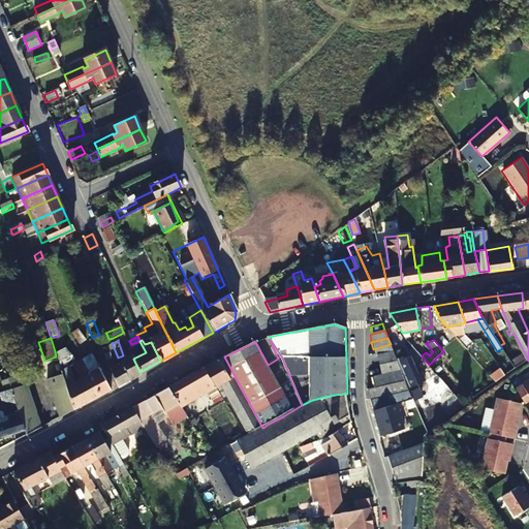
[(129,381),(128,379),(120,361),(118,358),(112,343),(112,342),(106,345),(113,359),(106,362),(116,386),(117,389),(129,381)]
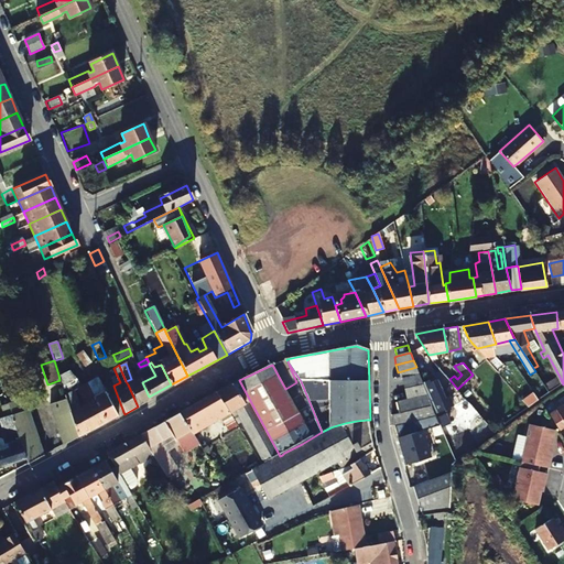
[(400,379),(402,379),(419,375),(416,367),(398,372),(400,379)]
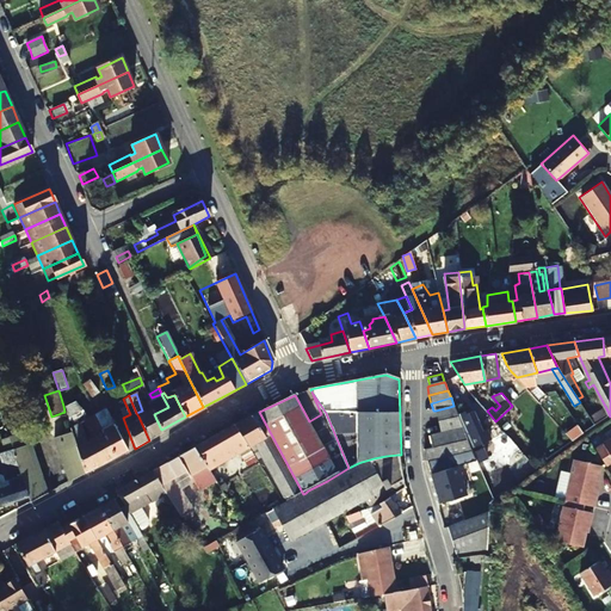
[(67,419),(80,411),(84,421),(86,420),(87,419),(79,399),(63,406),(65,412),(67,419)]
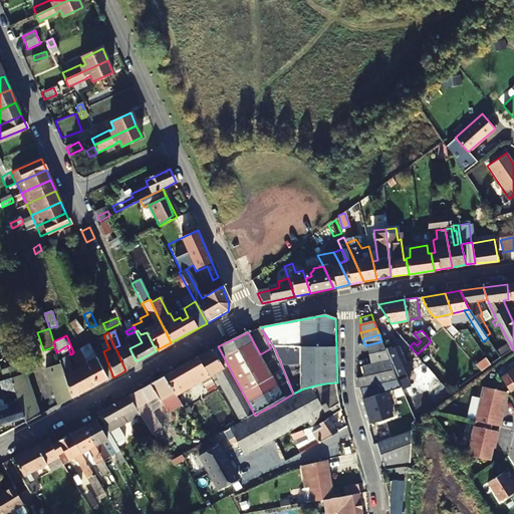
[(366,345),(368,354),(386,350),(381,341),(366,345)]
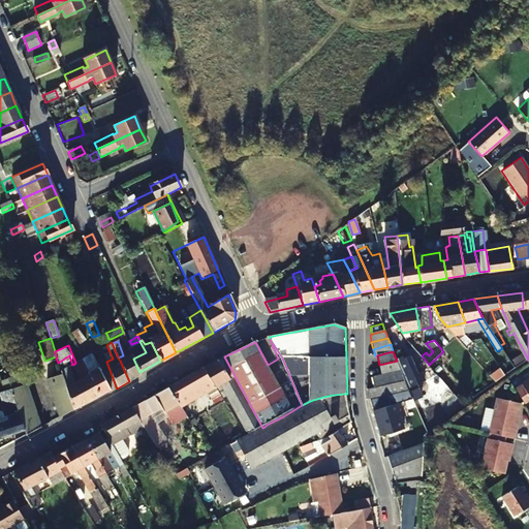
[(92,353),(81,360),(99,396),(110,390),(92,353)]
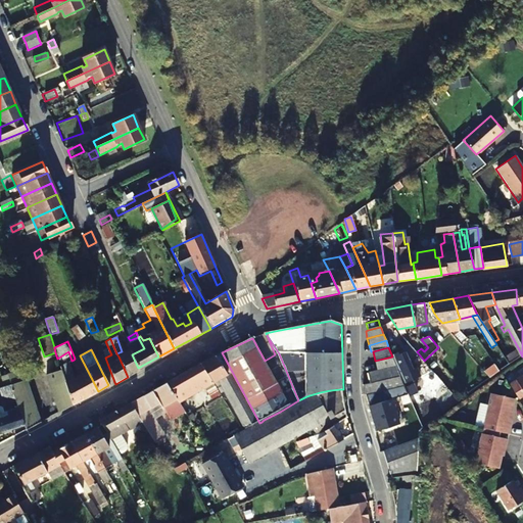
[(522,357),(519,349),(505,359),(510,366),(522,357)]
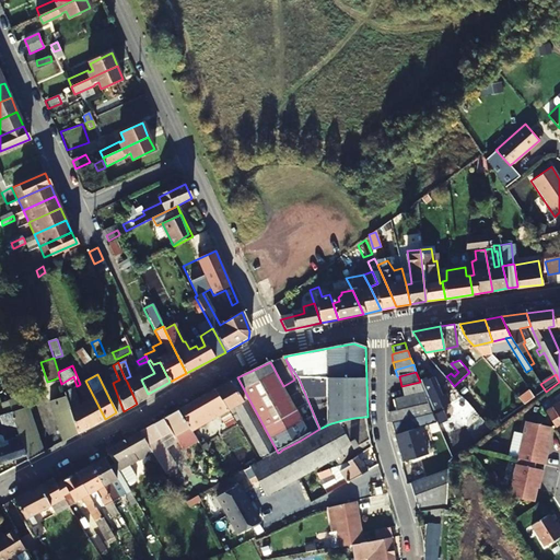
[(132,380),(127,382),(136,401),(148,394),(141,380),(140,375),(132,380)]
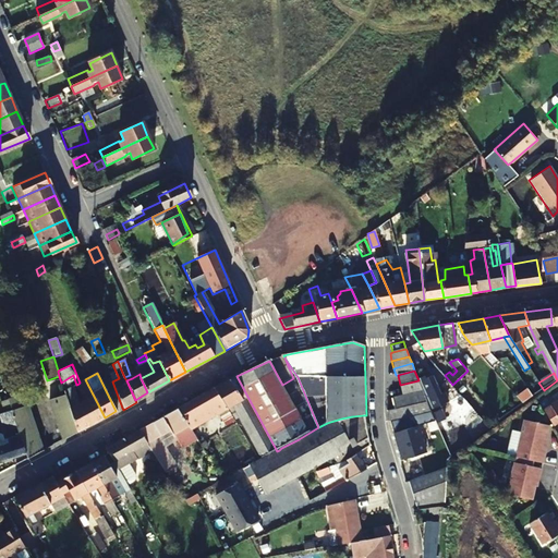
[(61,383),(64,392),(76,385),(73,375),(61,383)]
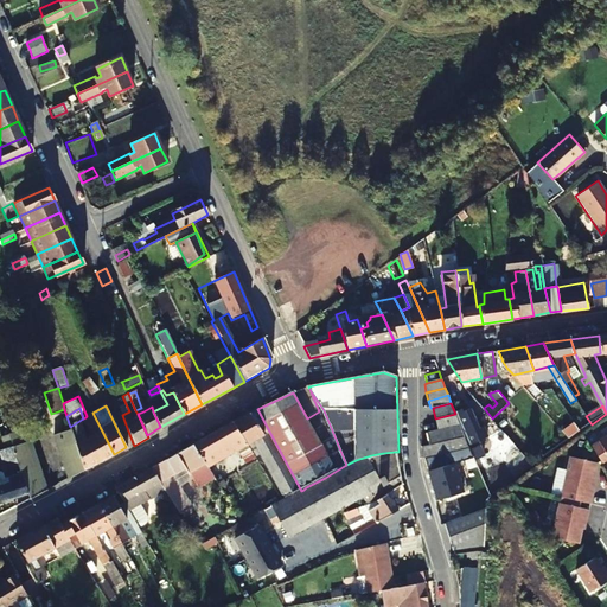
[(257,409),(250,413),(295,493),(301,491),(257,409)]
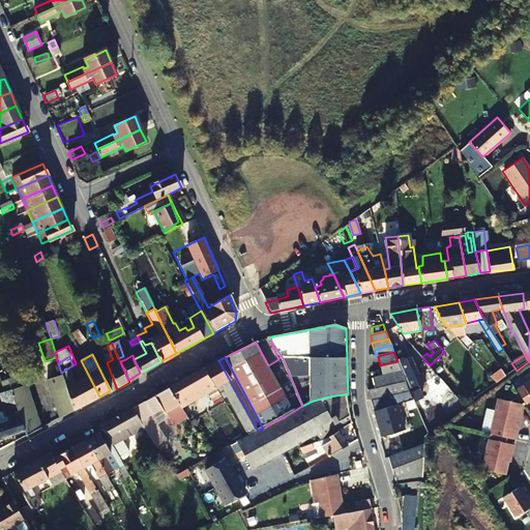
[(99,396),(81,360),(76,363),(75,364),(81,380),(70,387),(68,384),(65,385),(74,412),(99,396)]
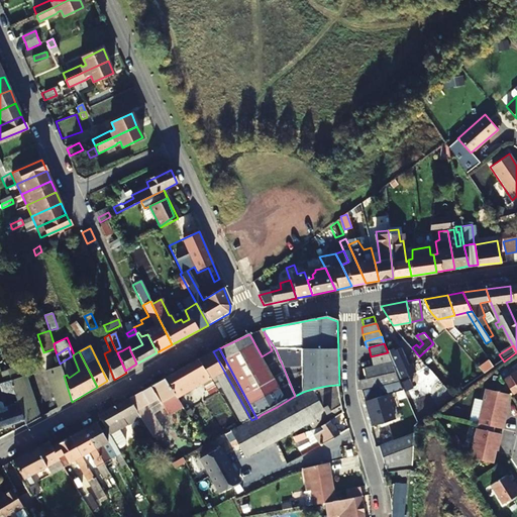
[(199,359),(211,380),(215,378),(242,425),(251,420),(213,351),(199,359)]
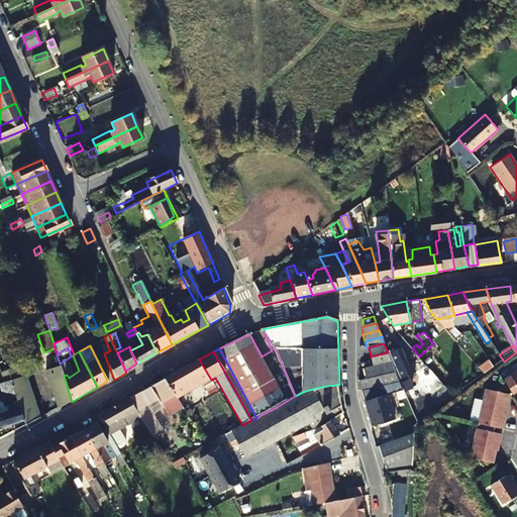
[(371,356),(373,367),(392,362),(388,352),(371,356)]
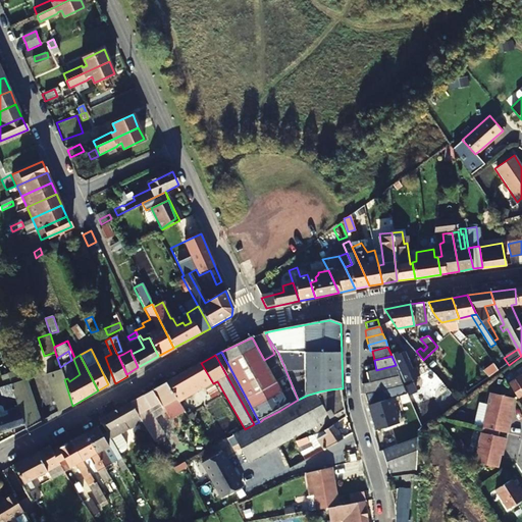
[(501,370),(496,362),(484,370),(490,377),(501,370)]
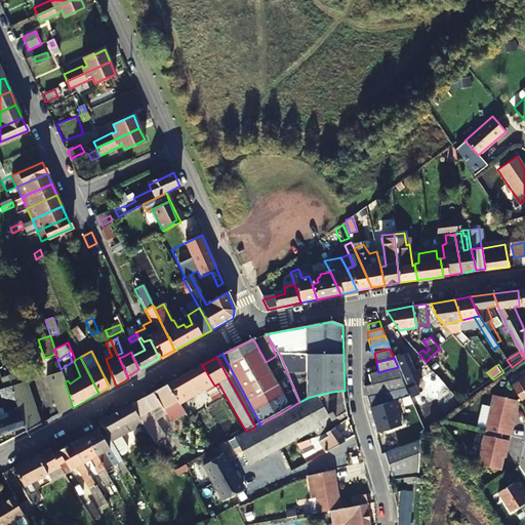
[(178,402),(180,405),(206,390),(214,386),(202,365),(168,385),(178,402)]
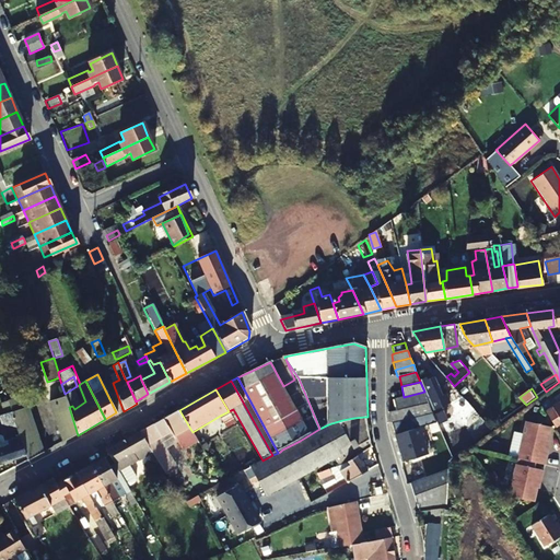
[(404,397),(396,399),(397,411),(430,401),(424,392),(404,397)]
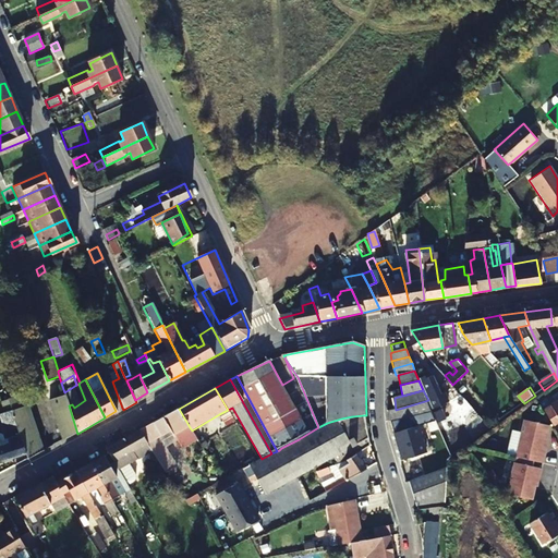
[(62,441),(77,434),(69,405),(65,395),(49,399),(62,441)]
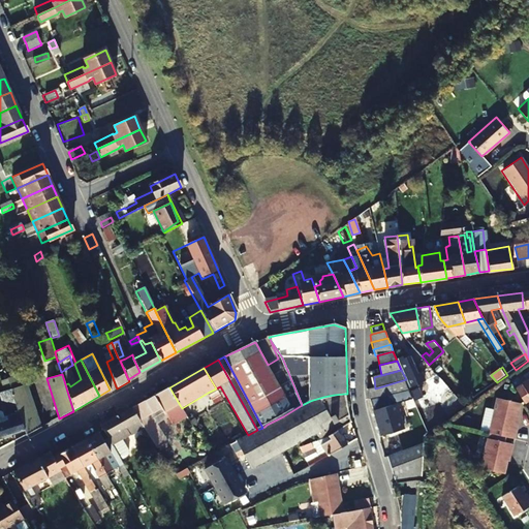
[(40,429),(23,375),(8,380),(11,390),(25,431),(26,436),(40,429)]
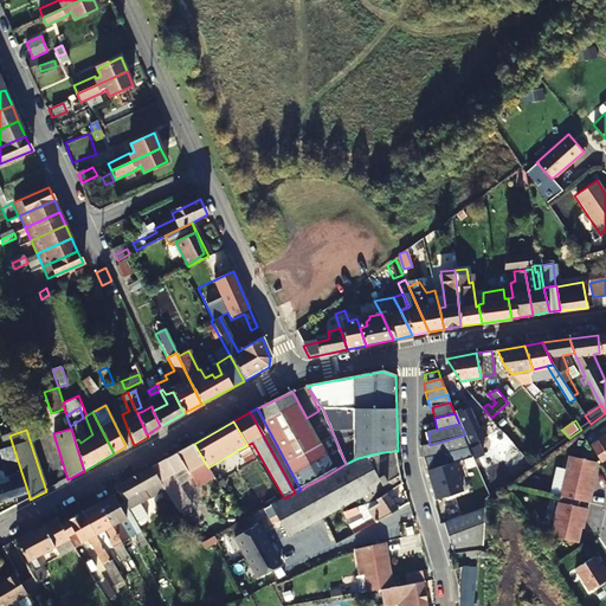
[(465,434),(430,445),(432,456),(470,445),(465,434)]
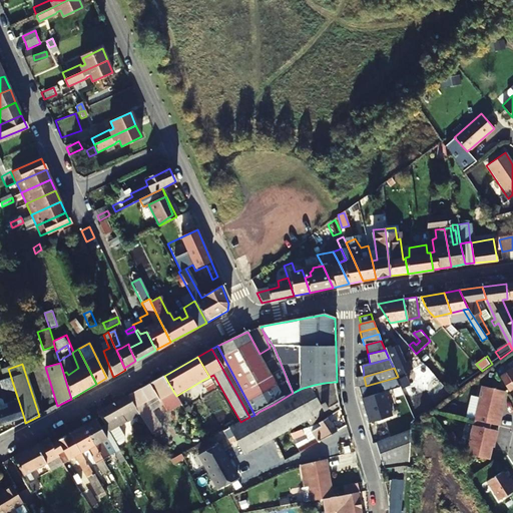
[(164,376),(150,384),(157,396),(159,401),(167,413),(181,404),(176,396),(174,393),(164,376)]
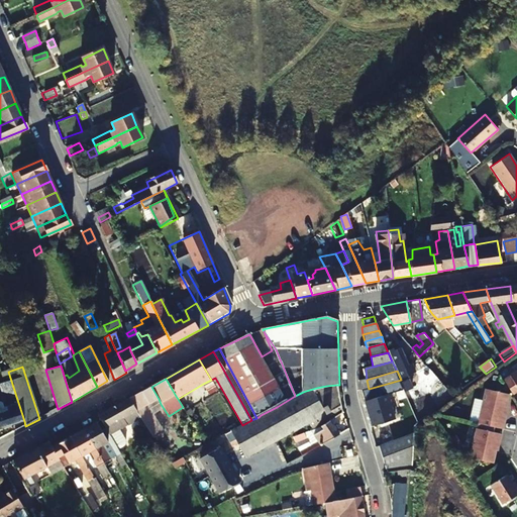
[(211,380),(203,384),(210,396),(218,391),(211,380)]
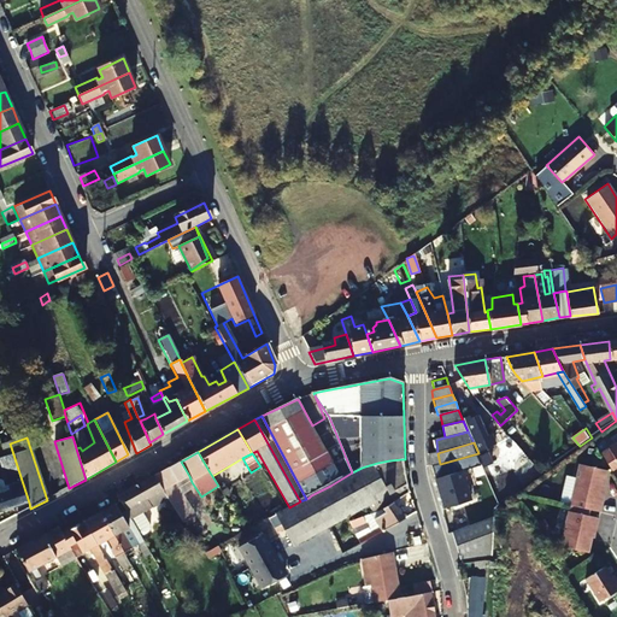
[(488,453),(480,457),(485,468),(493,464),(488,453)]
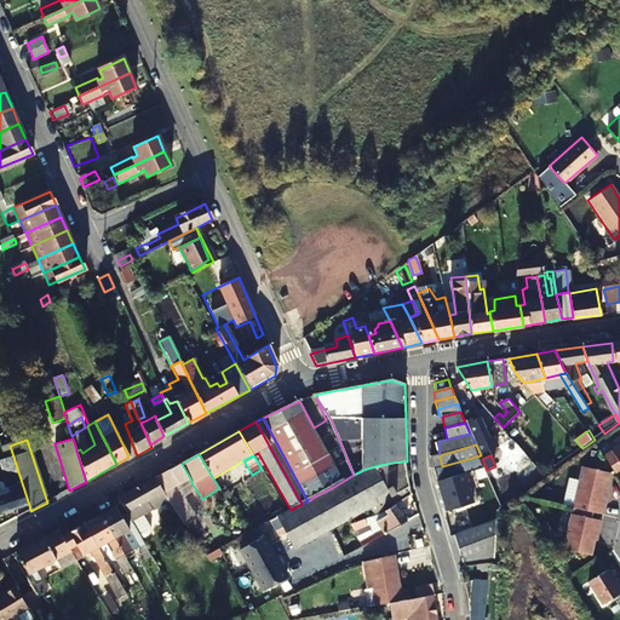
[(0,495),(0,514),(29,505),(13,457),(0,460),(0,464),(9,493),(0,495)]
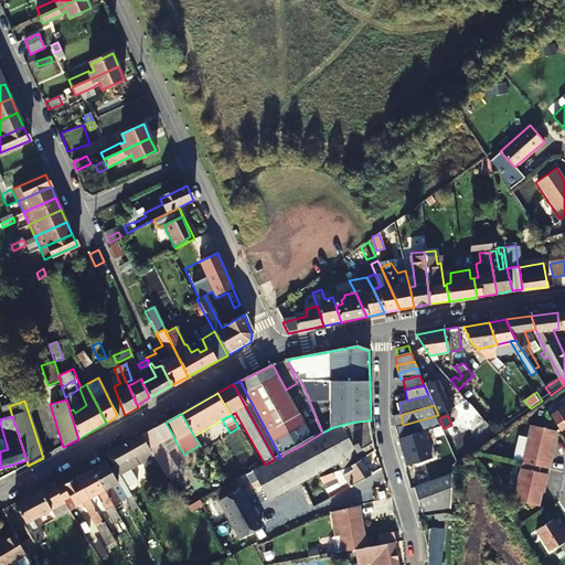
[(375,450),(376,449),(371,430),(371,420),(368,420),(356,422),(345,424),(334,427),(331,428),(322,433),(302,445),(285,454),(301,483),(302,483),(308,480),(321,472),(331,470),(347,467),(350,465),(361,458),(375,450)]
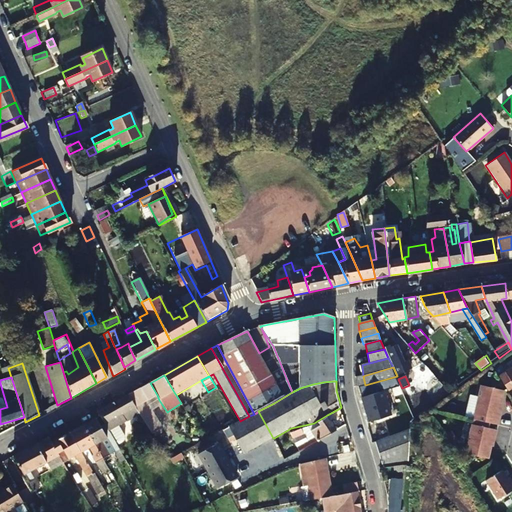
[(150,383),(141,388),(149,400),(157,395),(150,383)]
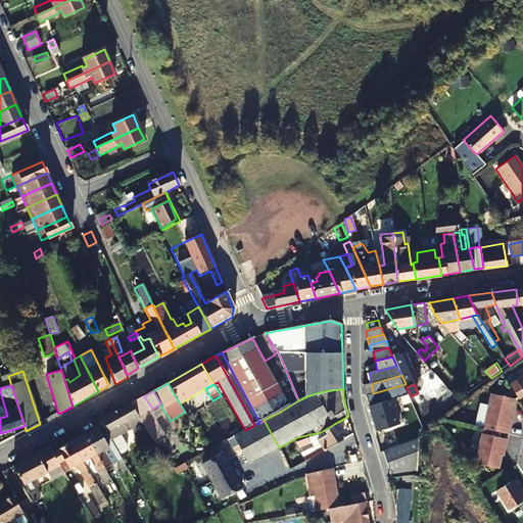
[(516,401),(492,394),(484,424),(511,431),(513,423),(511,423),(516,401)]
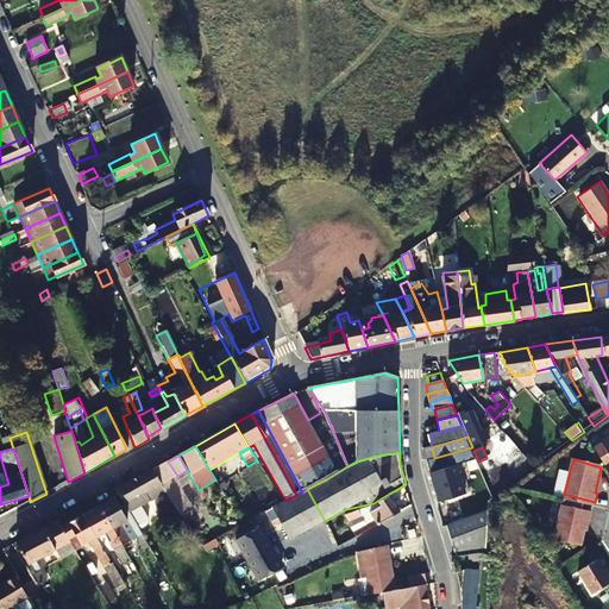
[(193,510),(174,478),(177,476),(168,462),(152,470),(167,493),(181,515),(182,518),(193,510)]
